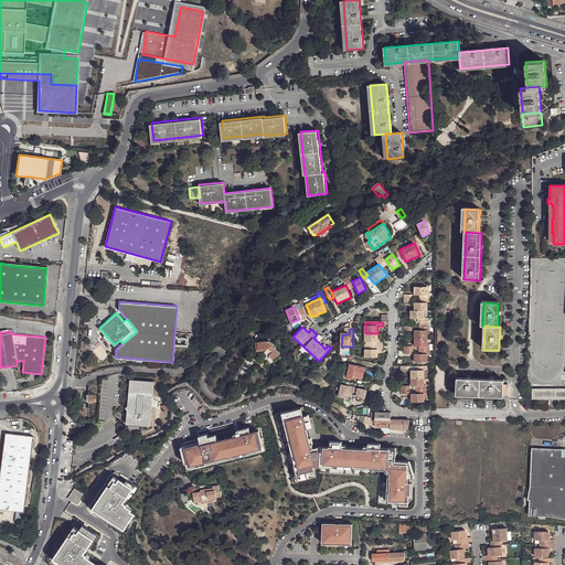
[(427,331),(423,331),(418,331),(414,331),(414,347),(419,347),(423,347),(427,347),(427,344),(427,331)]
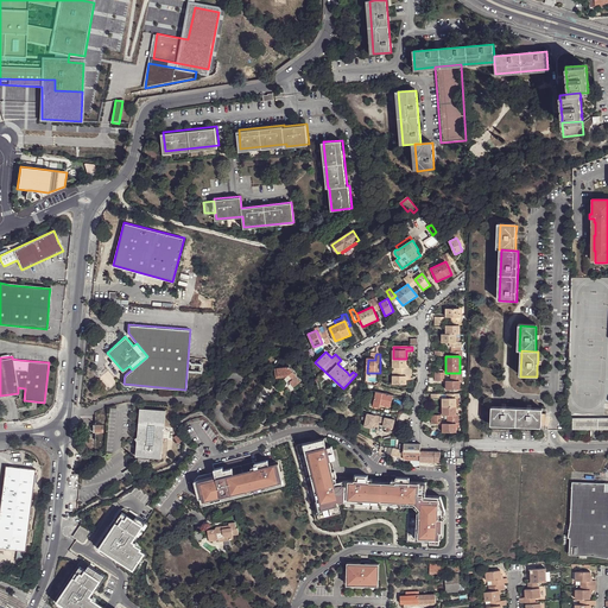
[(289,367),(276,368),(277,378),(286,377),(293,387),(299,382),(289,367)]
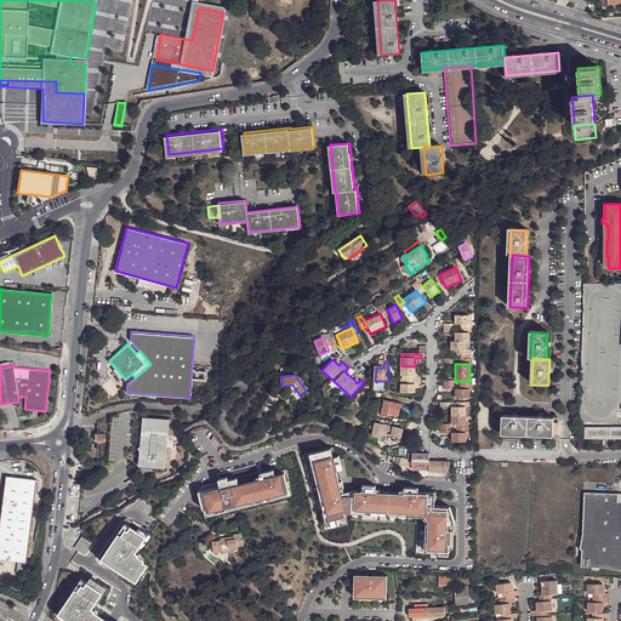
[(388,412),(399,415),(402,404),(383,400),(381,414),(388,416),(388,412)]
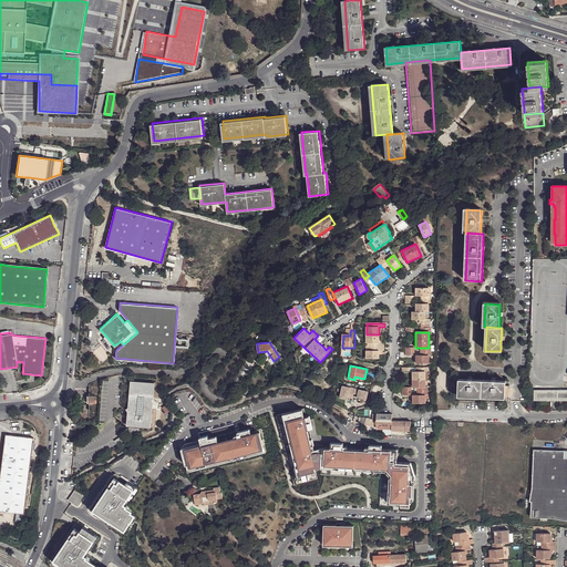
[(425,372),(421,372),(418,371),(412,371),(412,388),(419,388),(421,388),(425,388),(425,372)]
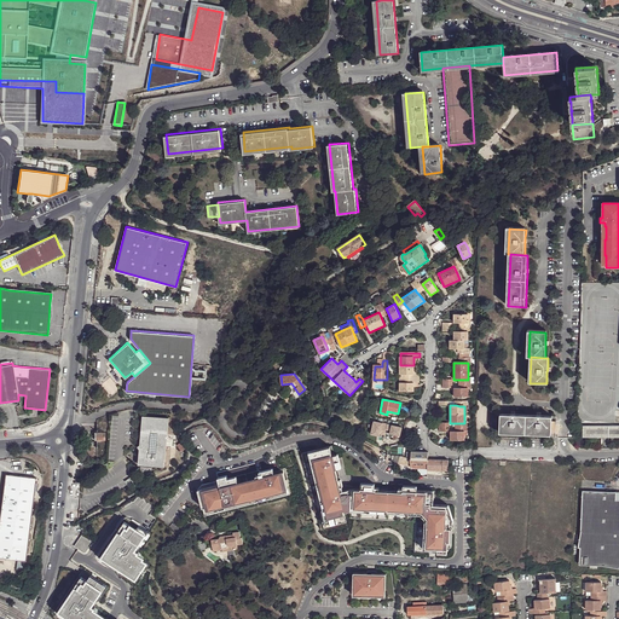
[(168,417),(143,415),(139,444),(139,449),(138,463),(165,467),(168,417)]
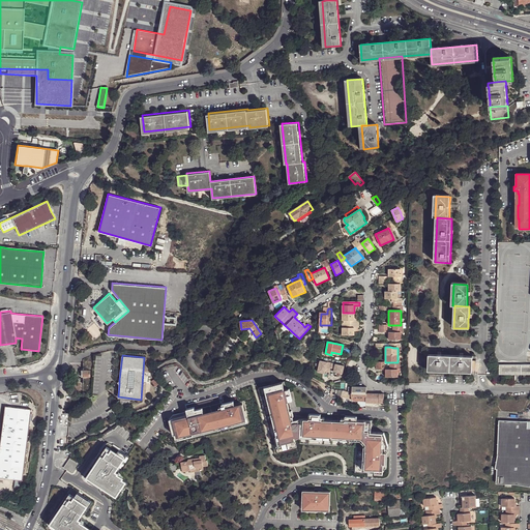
[(428,369),(471,371),(472,362),(472,357),(465,356),(461,356),(444,355),(441,355),(428,355),(428,369)]
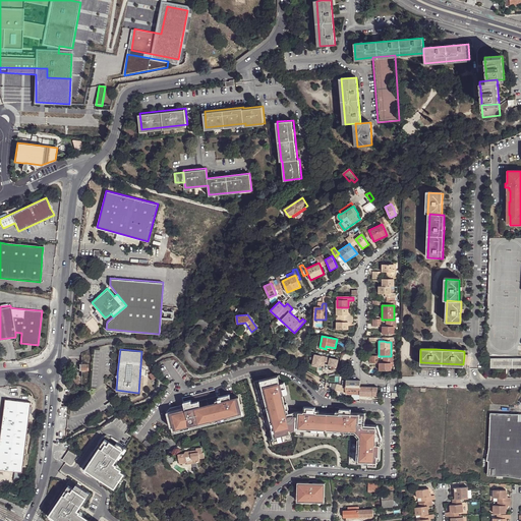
[(338,360),(314,355),(312,366),(317,367),(319,365),(321,366),(324,366),(325,364),(337,367),(338,360)]
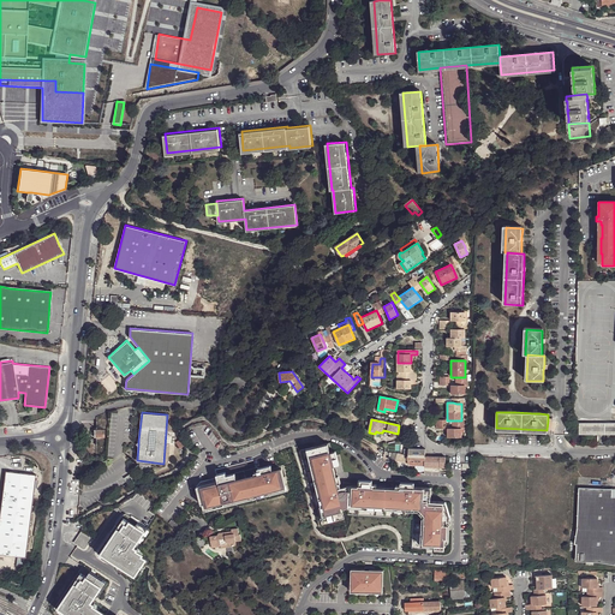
[(614,423),(579,423),(579,434),(614,433),(614,423)]
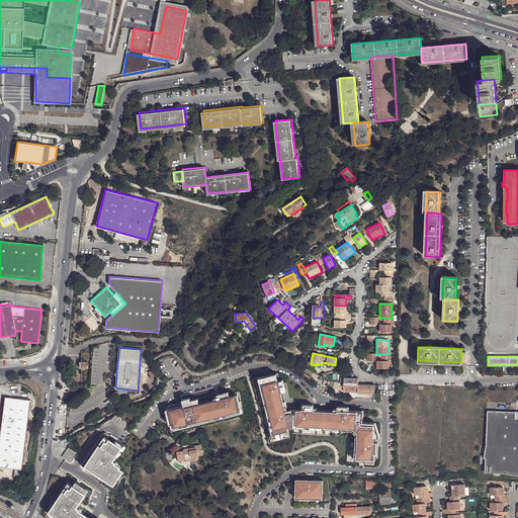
[(278,373),(253,379),(259,406),(283,400),(281,393),(282,392),(283,392),(282,389),(283,387),(281,380),(279,380),(278,373)]
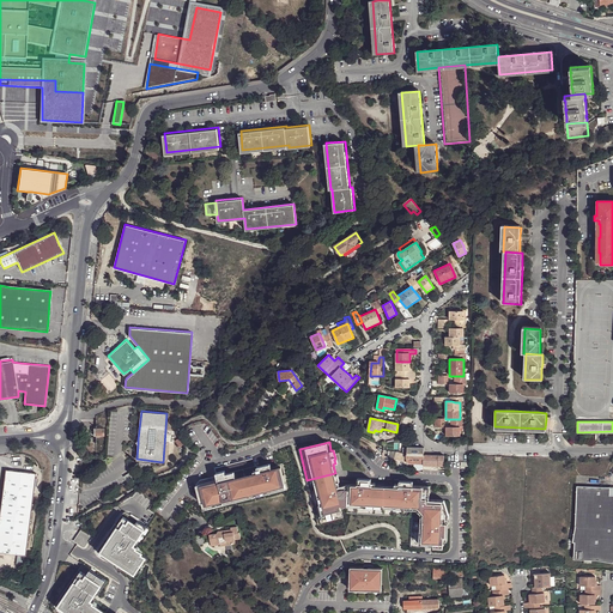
[(407,455),(396,451),(395,459),(406,462),(407,455)]
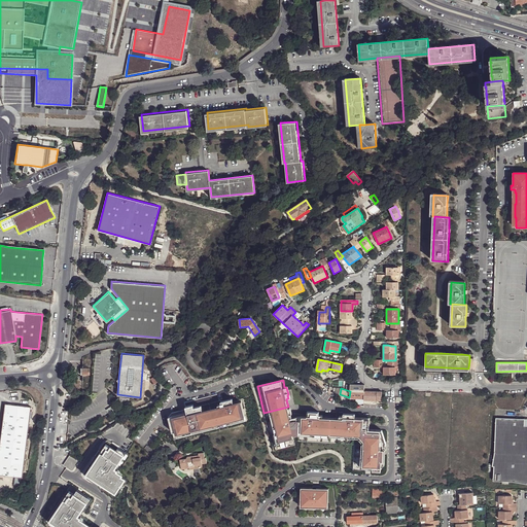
[(382,400),(382,391),(373,391),(364,391),(364,392),(363,398),(363,399),(382,400)]
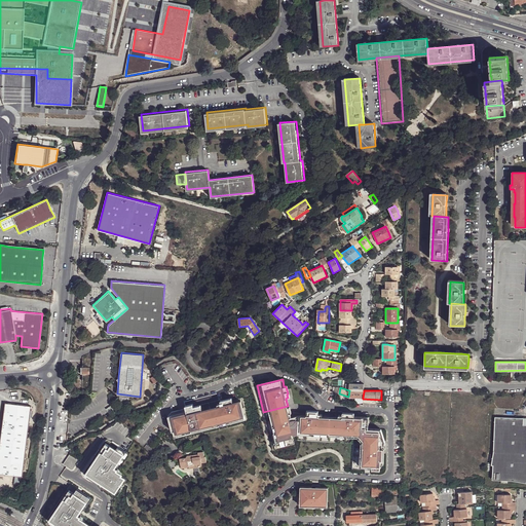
[(218,407),(210,409),(215,428),(245,420),(243,414),(241,408),(240,401),(232,403),(232,402),(232,400),(224,402),(224,403),(217,405),(218,407)]
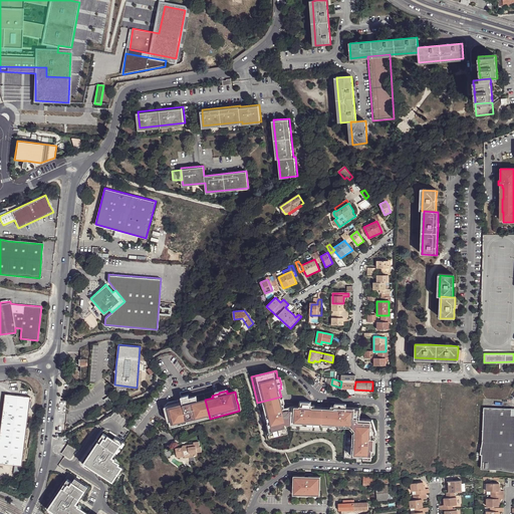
[(4,394),(0,429),(0,462),(21,465),(29,397),(4,394)]
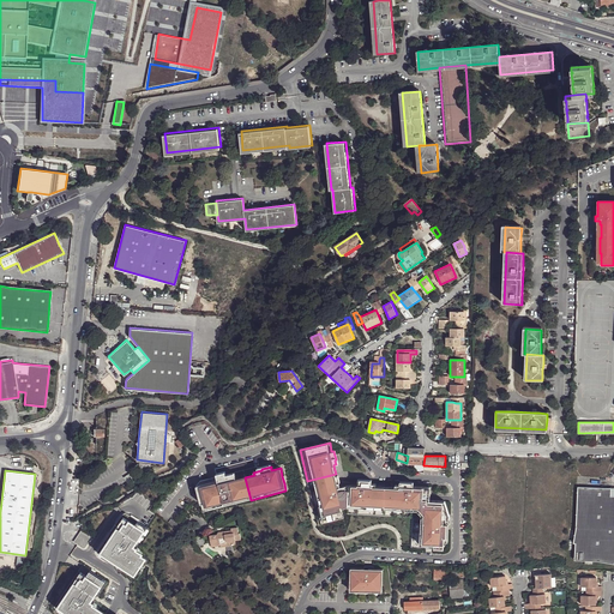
[(200,481),(196,485),(203,511),(251,500),(245,477),(235,480),(234,473),(200,481)]
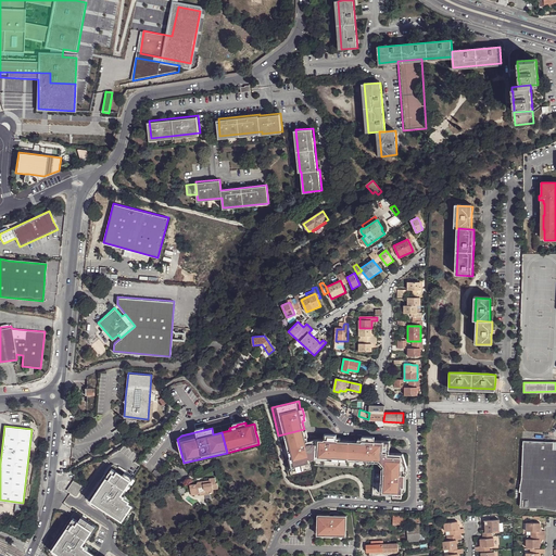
[(304,429),(278,436),(283,458),(287,458),(291,475),(312,469),(311,466),(314,465),(315,465),(316,439),(315,439),(312,440),(308,441),(306,441),(304,429)]
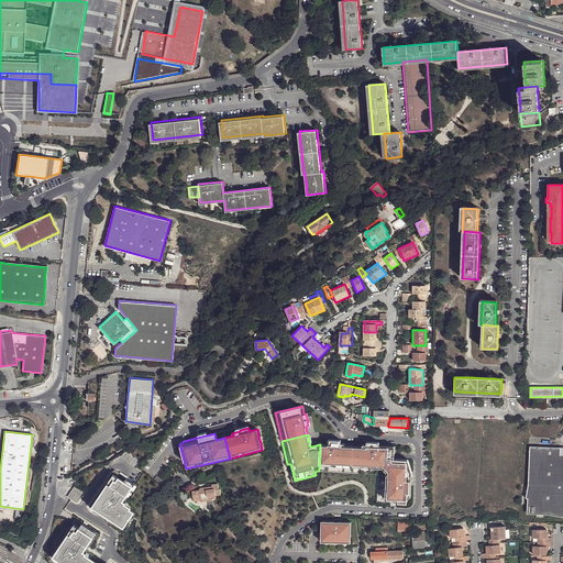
[(328,445),(320,444),(319,471),(352,473),(354,444),(337,443),(337,442),(329,441),(329,442),(328,445)]
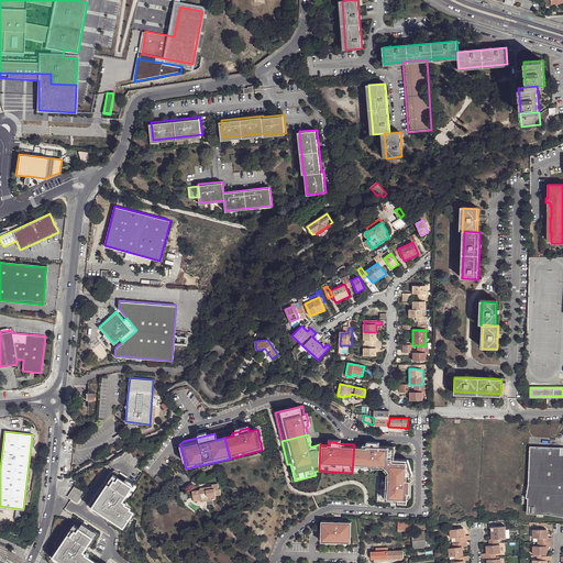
[(371,445),(354,444),(352,473),(378,474),(377,503),(390,503),(397,504),(408,504),(410,500),(412,472),(411,468),(409,467),(409,460),(395,459),(393,459),(393,454),(395,455),(396,446),(379,446),(379,444),(371,444),(371,445)]
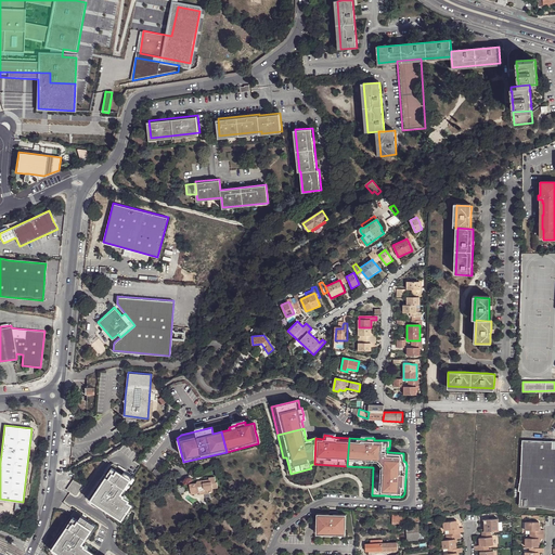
[(554,448),(551,448),(551,441),(521,440),(518,506),(554,507),(554,448)]
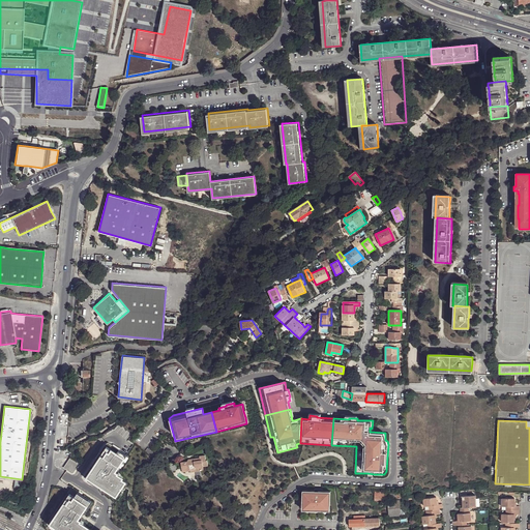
[(106,444),(84,476),(117,499),(121,493),(122,494),(126,488),(125,488),(128,482),(117,474),(118,472),(119,473),(129,457),(109,443),(106,444)]
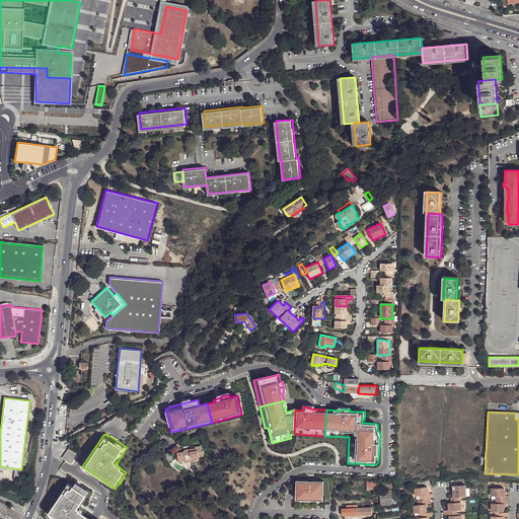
[(189,450),(182,451),(176,452),(177,460),(186,459),(186,460),(191,460),(191,458),(195,458),(195,460),(198,460),(198,456),(203,456),(202,450),(201,450),(200,445),(194,446),(194,447),(189,448),(189,450)]
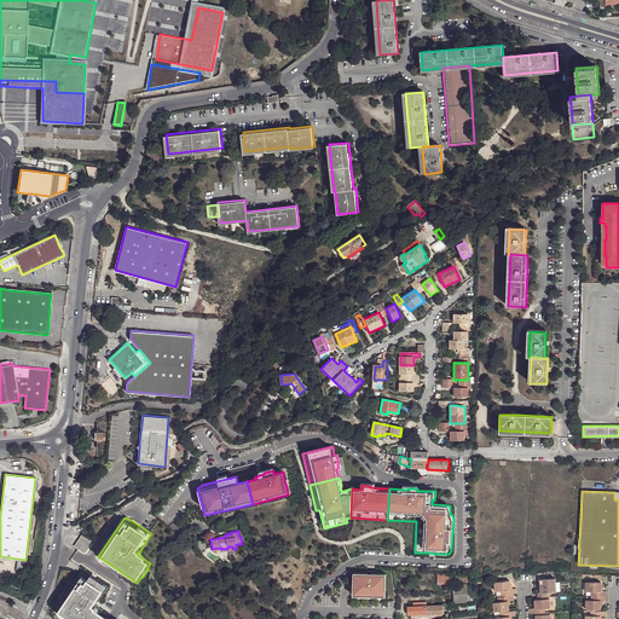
[(85,555),(93,543),(81,536),(74,547),(85,555)]
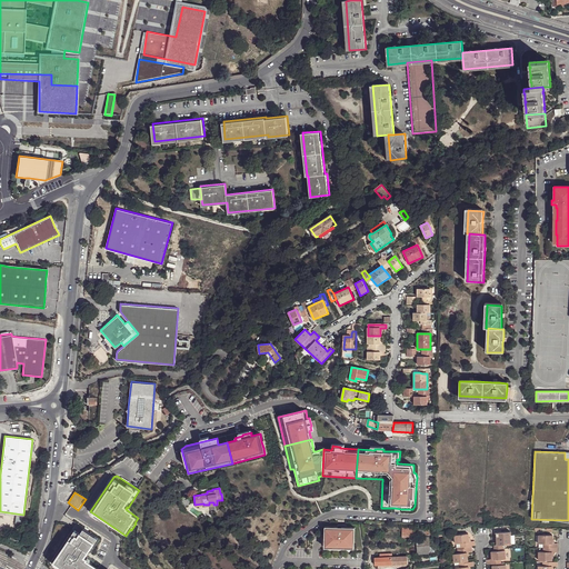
[(77,523),(50,562),(60,568),(109,568),(95,559),(97,556),(91,552),(100,539),(89,531),(90,529),(86,527),(85,528),(77,523)]
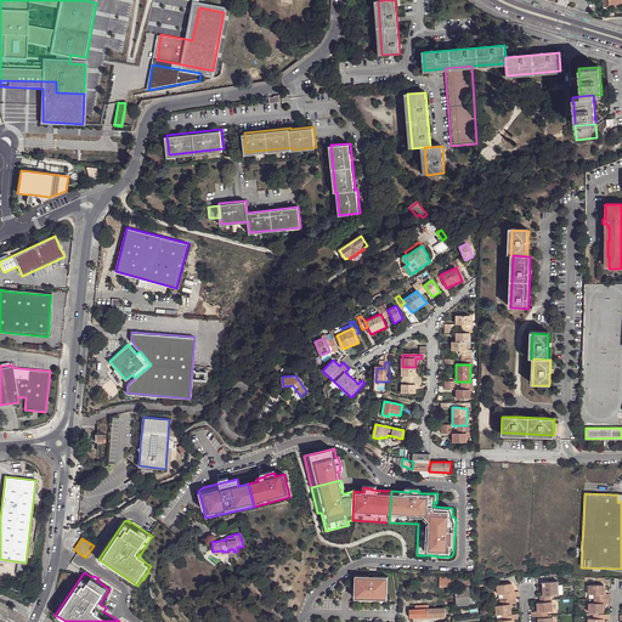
[(386,576),(354,576),(354,601),(386,603),(386,576)]
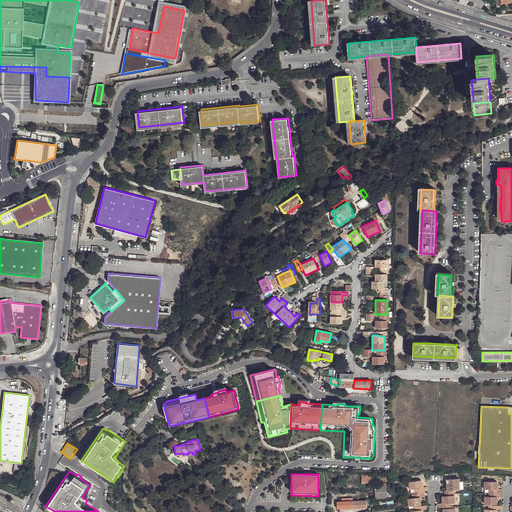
[(457,478),(445,479),(445,486),(446,486),(447,490),(443,490),(444,494),(451,493),(451,489),(459,489),(458,481),(457,481),(457,478)]
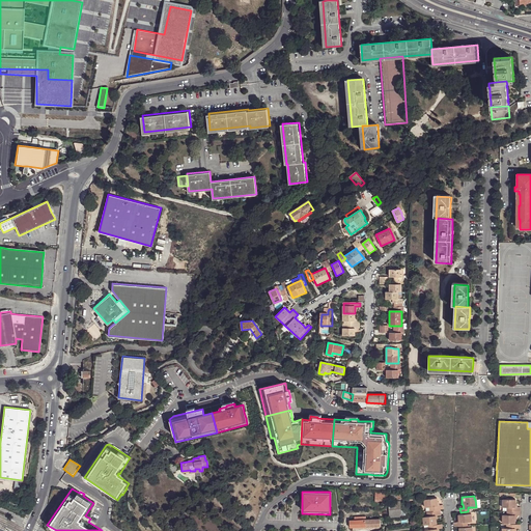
[(428,509),(438,508),(442,508),(441,504),(437,504),(437,501),(436,501),(436,498),(423,499),(423,506),(427,505),(428,509)]
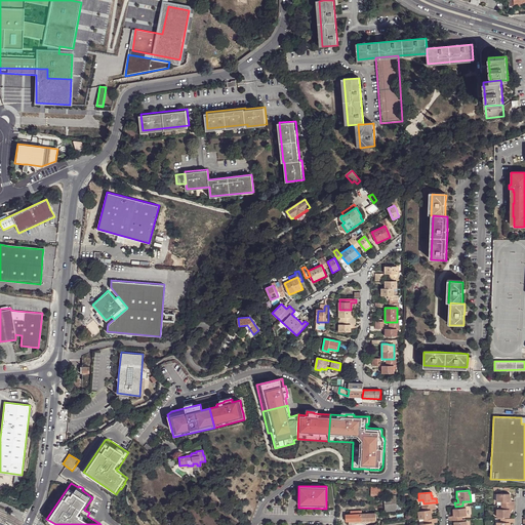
[(497,493),(496,499),(500,499),(500,505),(514,505),(514,500),(511,500),(511,496),(510,496),(510,493),(497,493)]
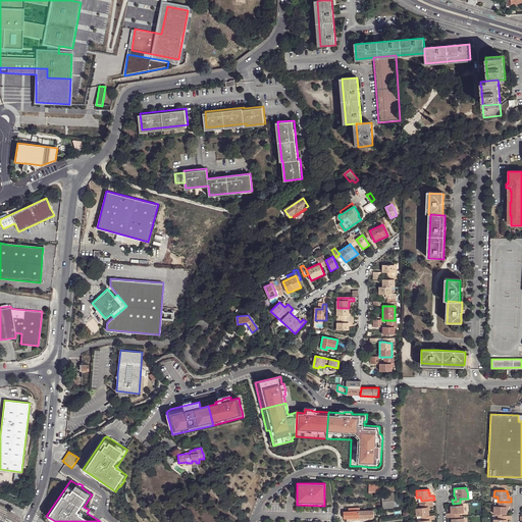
[(381,493),(382,509),(393,509),(393,506),(394,505),(394,492),(381,493)]
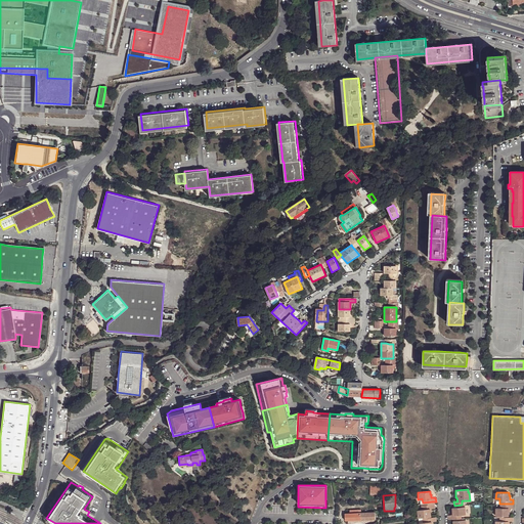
[(433,504),(420,505),(421,509),(417,510),(417,517),(422,516),(430,515),(429,512),(430,512),(430,508),(433,508),(433,504)]
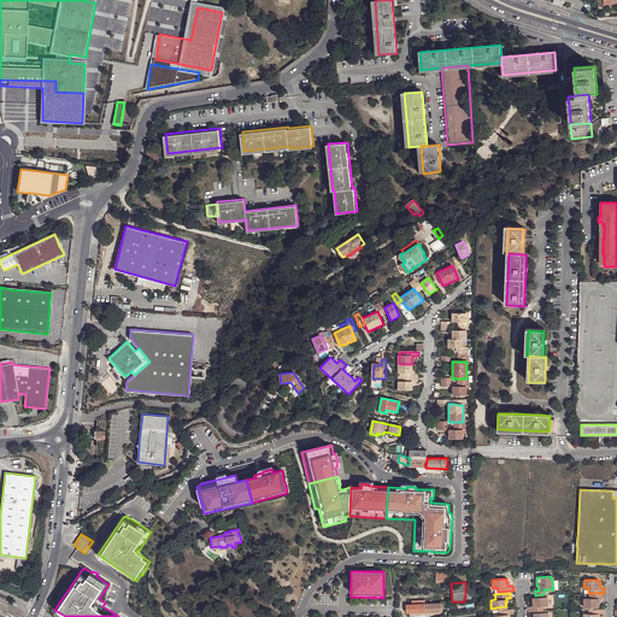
[(604,593),(588,593),(588,597),(583,597),(583,606),(598,606),(598,603),(599,603),(599,598),(604,598),(604,593)]
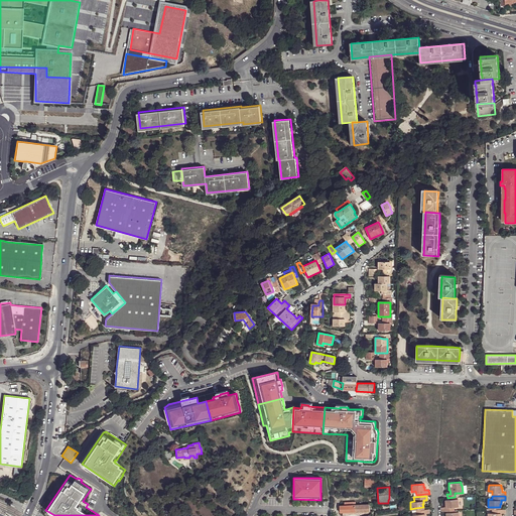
[(445,511),(454,510),(454,506),(458,506),(457,499),(444,500),(444,503),(443,503),(443,507),(440,507),(440,511),(445,511)]
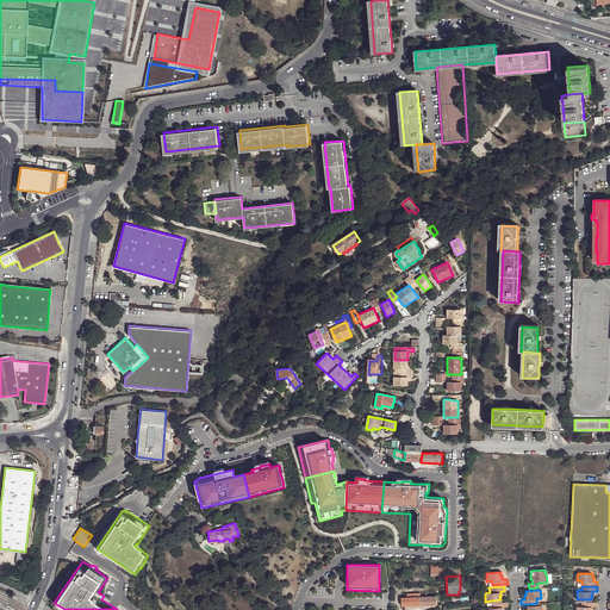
[(418,591),(412,592),(405,592),(406,597),(402,597),(402,605),(436,604),(436,596),(419,597),(418,591)]
